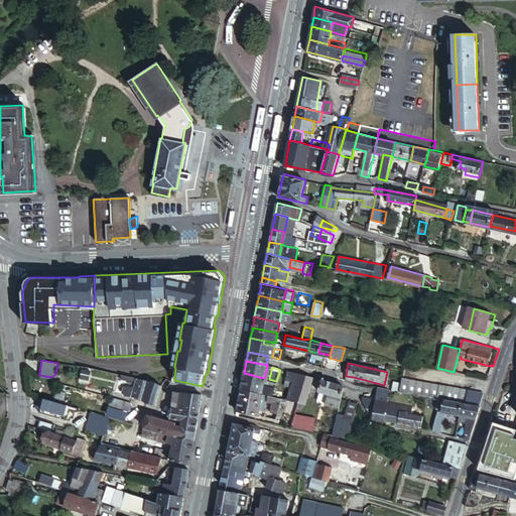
[(79,382),(84,383),(88,370),(83,369),(79,382)]
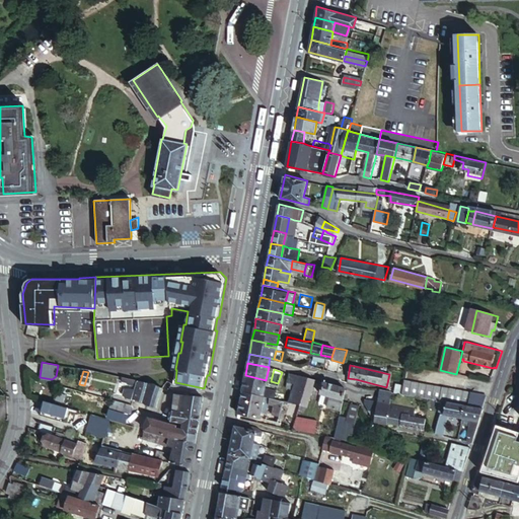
[(296,388),(303,390),(308,376),(290,371),(286,385),(296,388)]
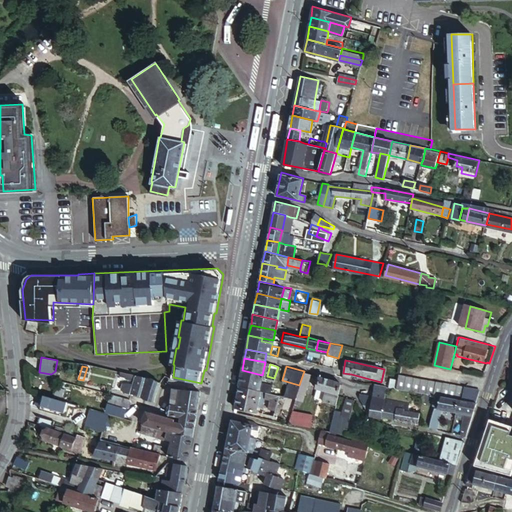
[(262,375),(242,370),(239,383),(260,387),(261,381),(262,375)]
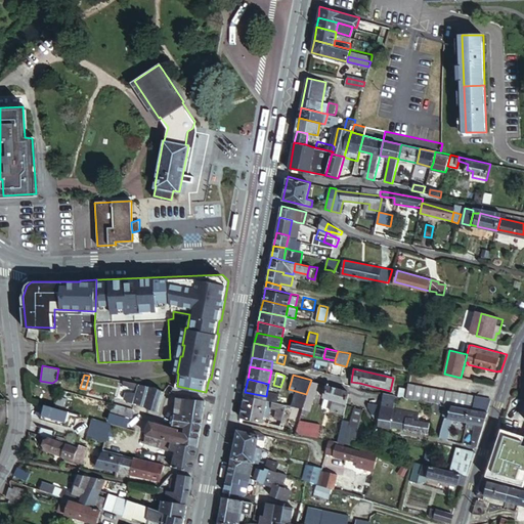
[(157,385),(124,380),(123,383),(130,385),(129,387),(139,389),(137,393),(135,402),(149,405),(148,407),(158,409),(160,402),(164,389),(157,385)]
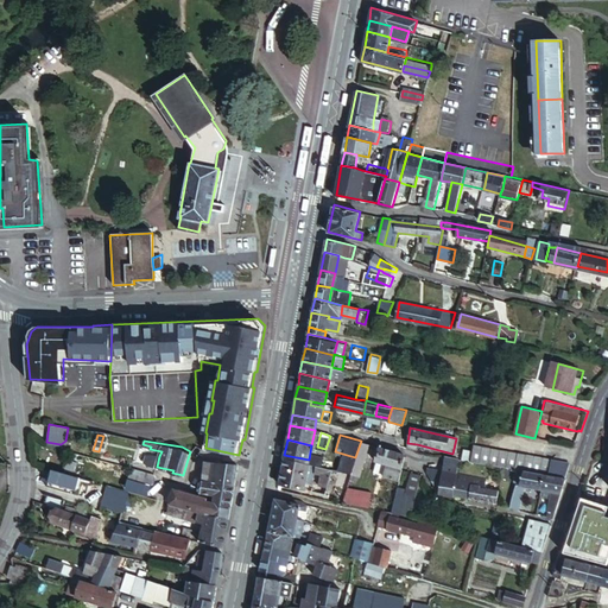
[(355,457),(352,472),(358,473),(368,443),(361,441),(355,457)]
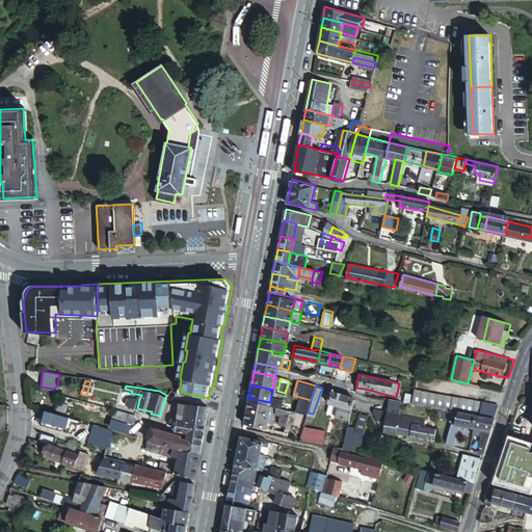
[(481,415),(496,418),(500,403),(416,388),(415,393),(413,402),(416,403),(454,410),(460,411),(481,415)]
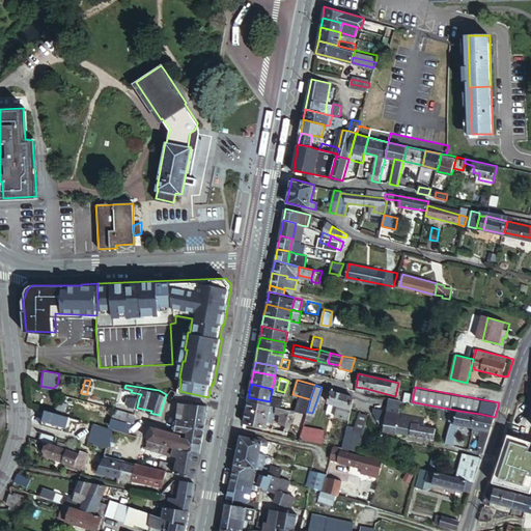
[(334,415),(346,419),(351,407),(353,397),(332,390),(328,401),(329,402),(326,411),(334,414),(334,415)]
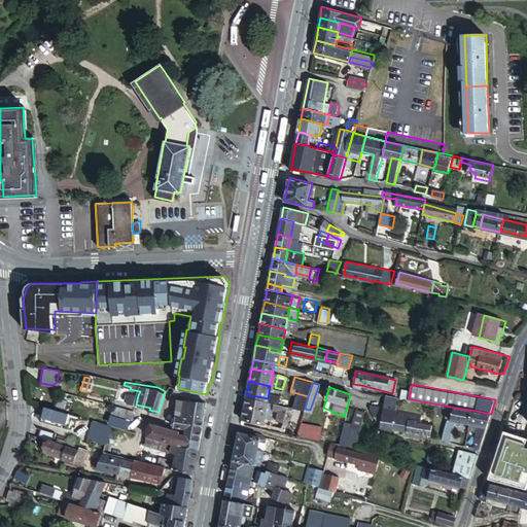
[(400,397),(409,398),(411,389),(402,387),(400,397)]
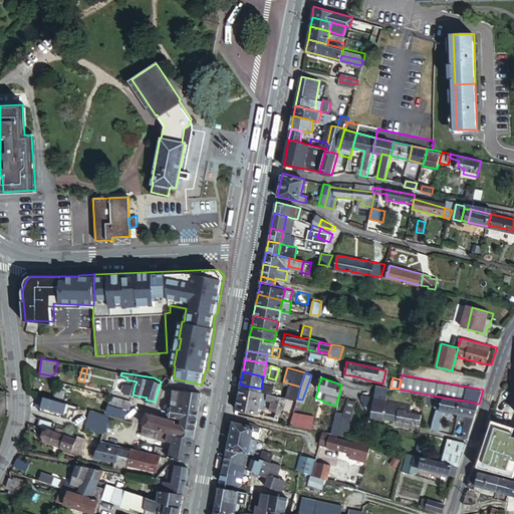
[(261,389),(262,389),(269,391),(274,392),(275,389),(271,388),(271,386),(262,382),(261,389)]
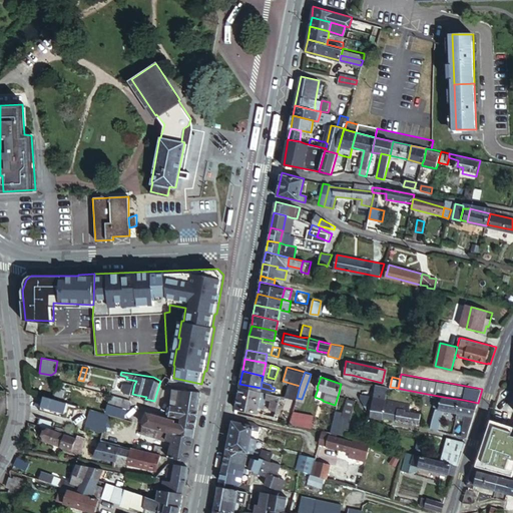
[(132,394),(134,385),(129,384),(124,384),(123,390),(127,392),(132,394)]
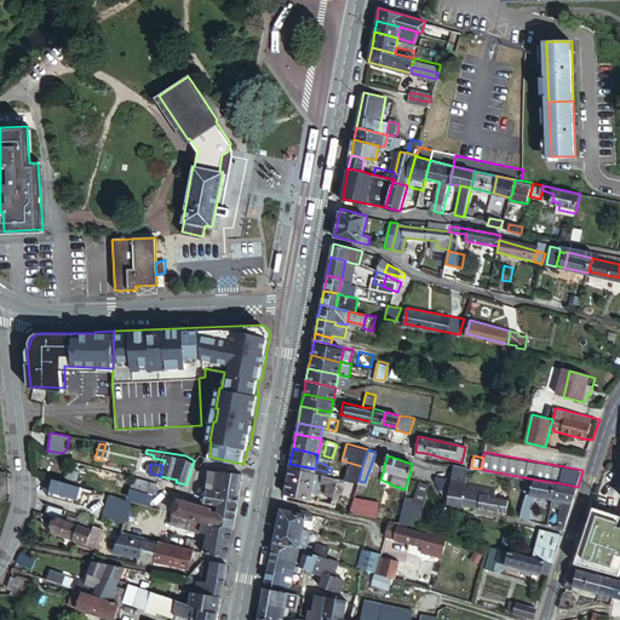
[(315,469),(290,464),(287,475),(314,480),(316,469),(315,469)]
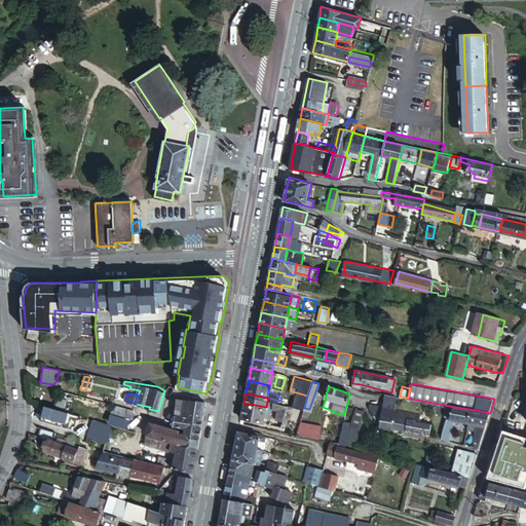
[(294,405),(304,408),(307,396),(300,393),(299,396),(297,396),(294,405)]
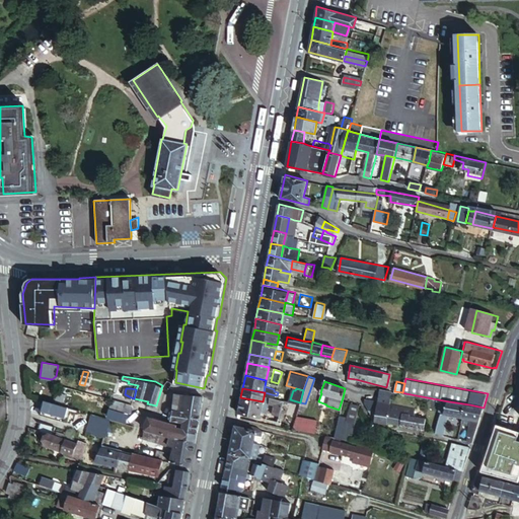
[(394,391),(380,388),(378,401),(366,400),(366,403),(373,417),(376,418),(375,421),(388,423),(392,402),(394,391)]
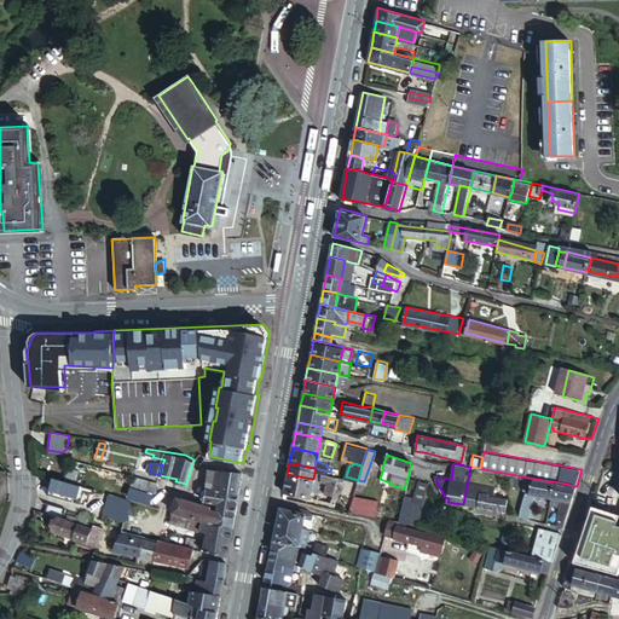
[(74,480),(77,468),(68,466),(65,476),(74,480)]
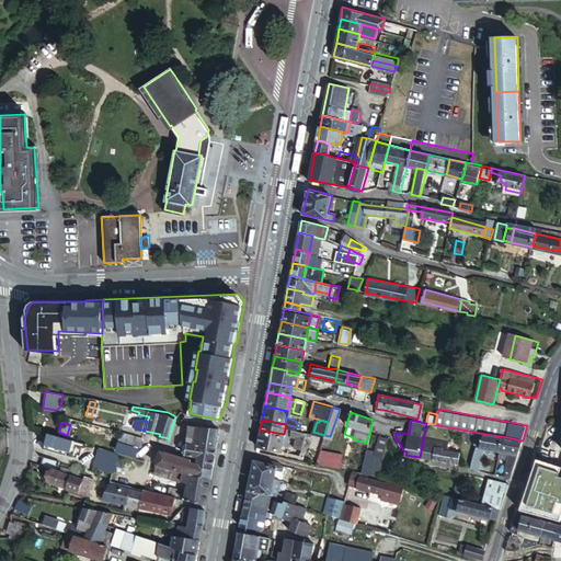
[(201,444),(218,446),(221,427),(201,425),(191,427),(189,441),(201,444)]
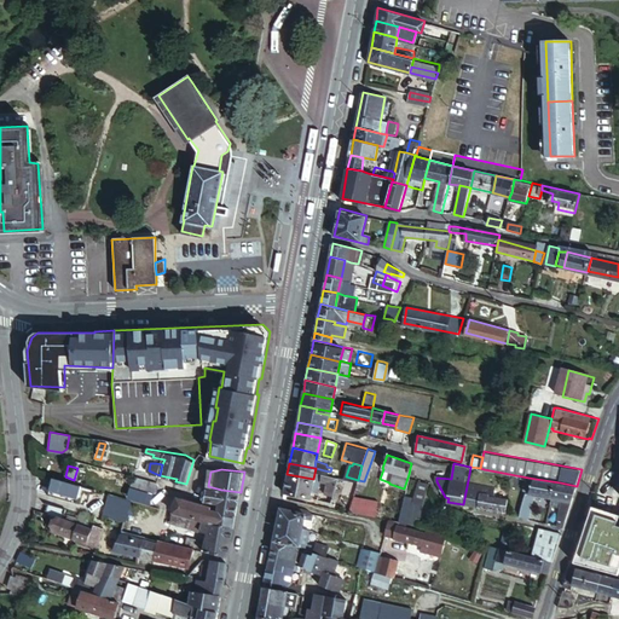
[(330,472),(324,470),(322,476),(328,479),(327,482),(336,486),(339,474),(330,472)]
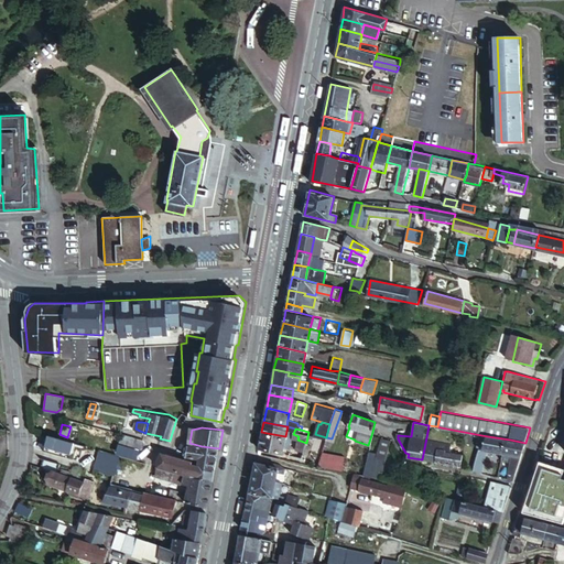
[(285,436),(261,432),(259,446),(282,451),(285,436)]
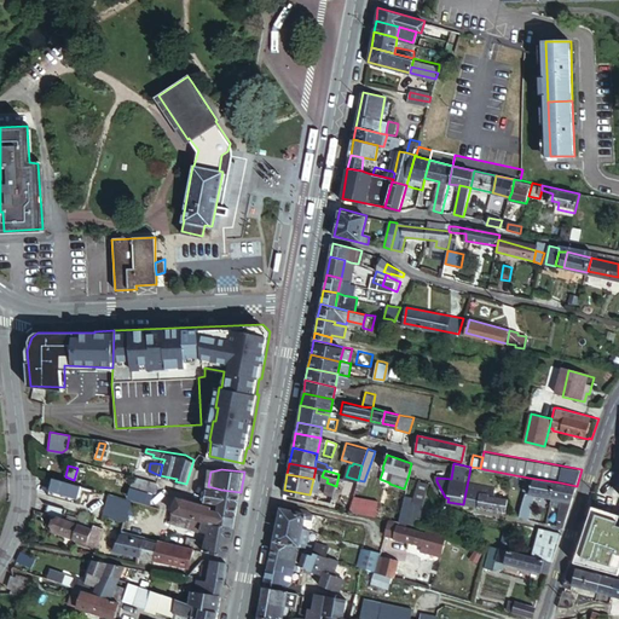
[(335,489),(353,495),(358,480),(346,476),(339,474),(336,486),(335,489)]
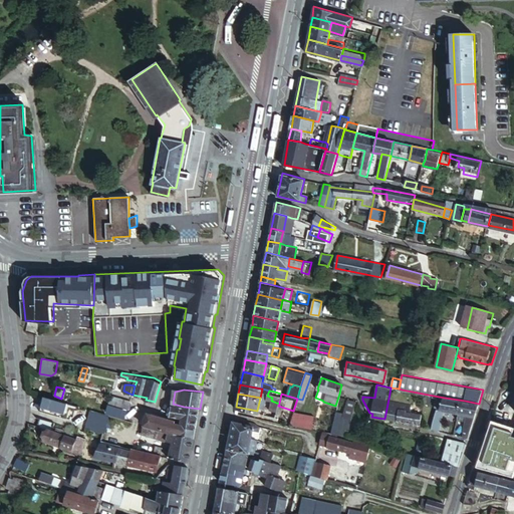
[(131,400),(111,395),(109,403),(129,407),(131,400)]
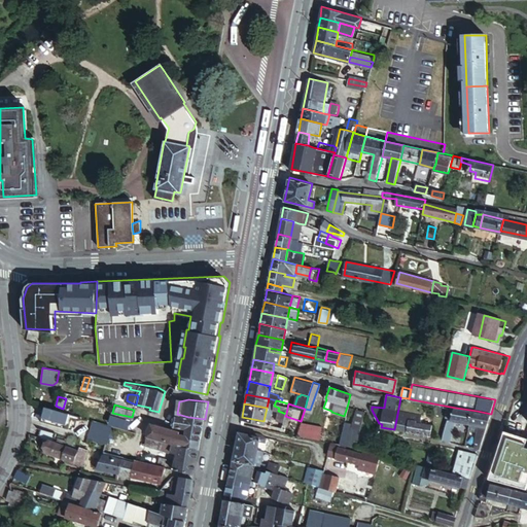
[(53,409),(43,406),(40,420),(54,424),(58,410),(53,409)]
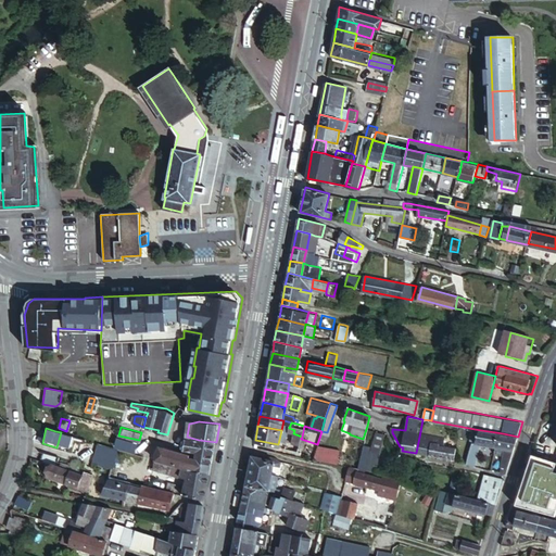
[(467,464),(479,468),(487,446),(477,444),(481,430),(475,429),(471,441),(470,442),(474,443),(467,464)]
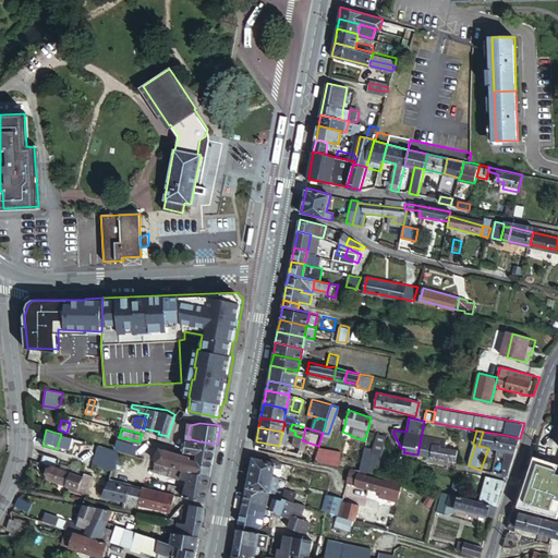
[(488,448),(499,450),(505,435),(483,432),(478,446),(488,448)]
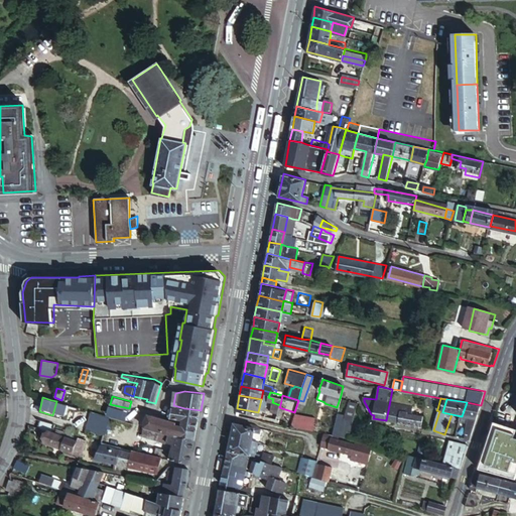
[(342,415),(350,417),(355,402),(347,400),(342,415)]
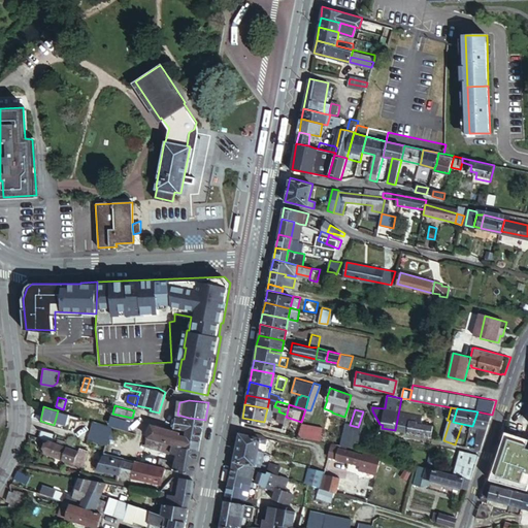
[(399,409),(395,430),(407,432),(410,413),(399,409)]
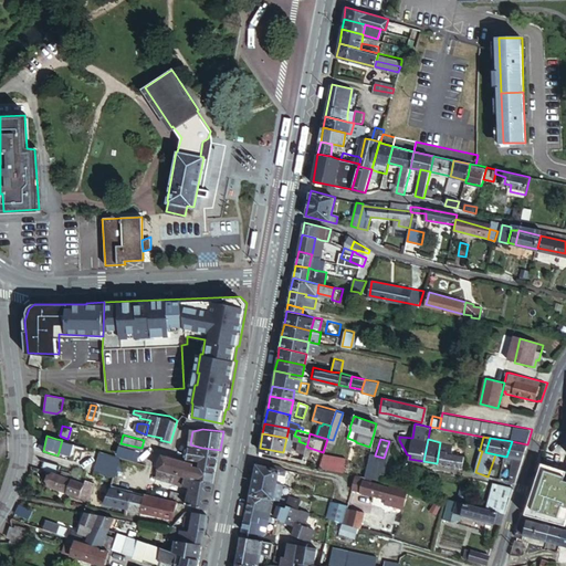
[(307,444),(299,441),(296,447),(292,447),(290,453),(303,457),(306,447),(307,444)]
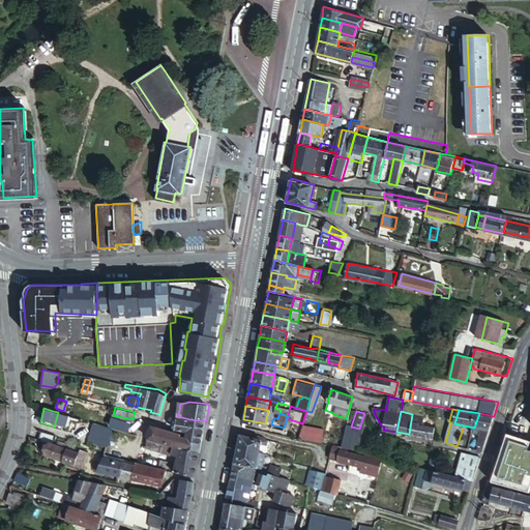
[(483,429),(490,430),(494,416),(479,413),(474,428),(483,429)]
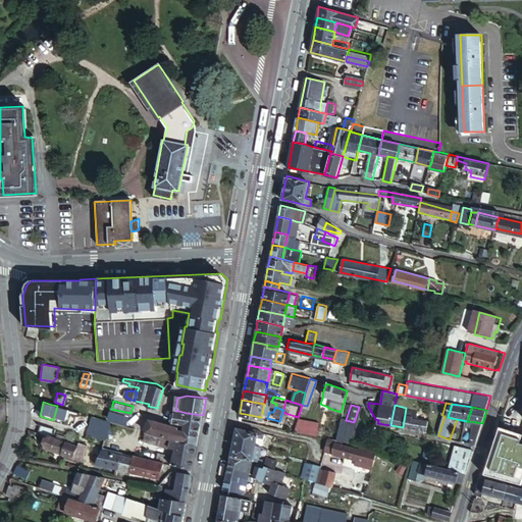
[(406,408),(403,427),(425,431),(427,421),(417,418),(418,410),(406,408)]
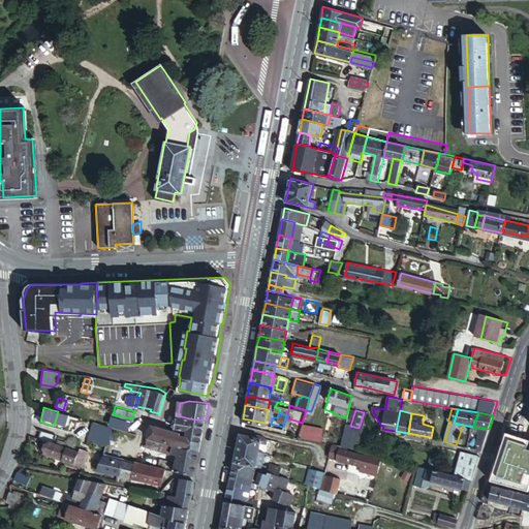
[(186,437),(203,439),(206,421),(189,418),(178,415),(175,417),(174,423),(175,426),(184,428),(188,429),(187,431),(186,437)]
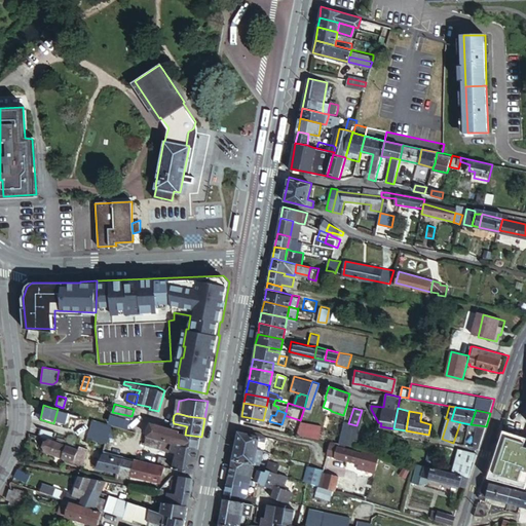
[(111,424),(94,419),(88,438),(107,443),(111,424)]
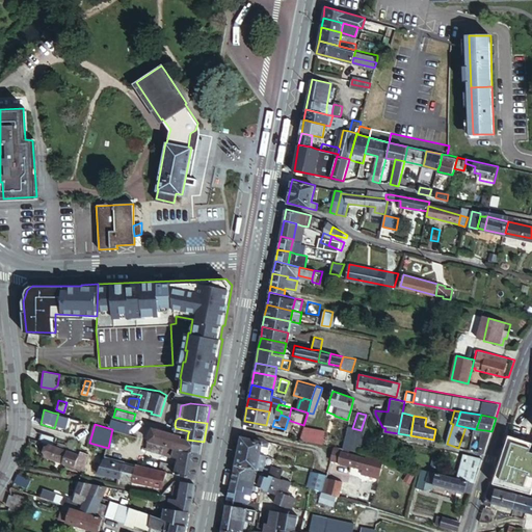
[(352,428),(345,425),(339,447),(342,447),(353,450),(356,440),(358,440),(361,430),(352,428)]
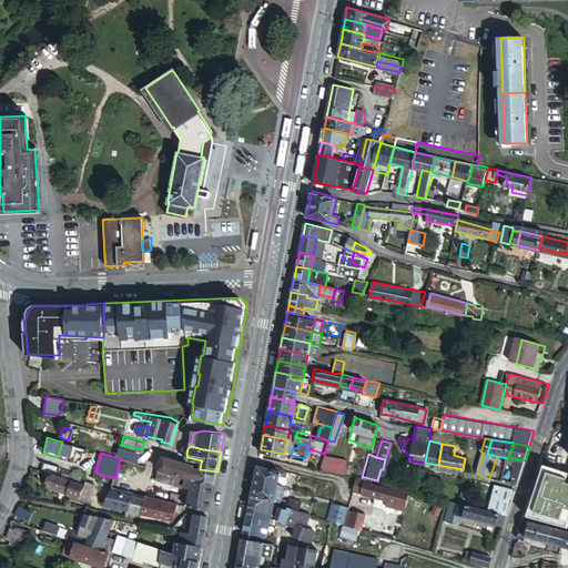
[(323,455),(318,468),(341,474),(344,460),(323,455)]
